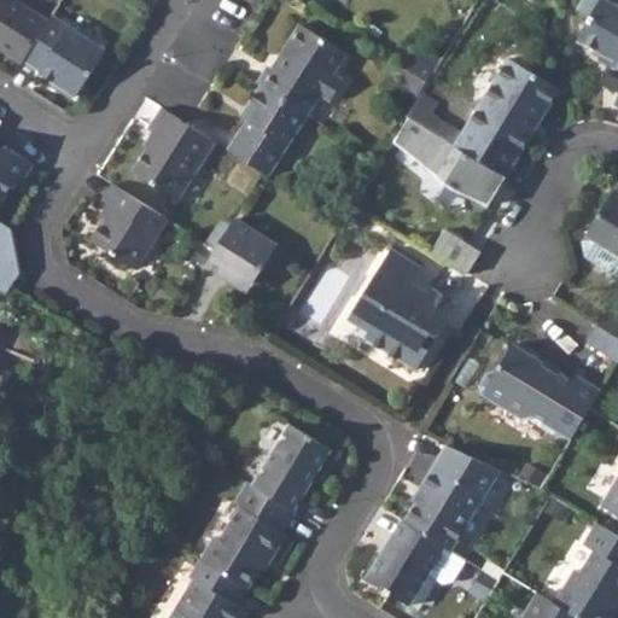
[(0,0),(0,47),(24,62),(25,60),(50,22),(15,0),(0,0)]
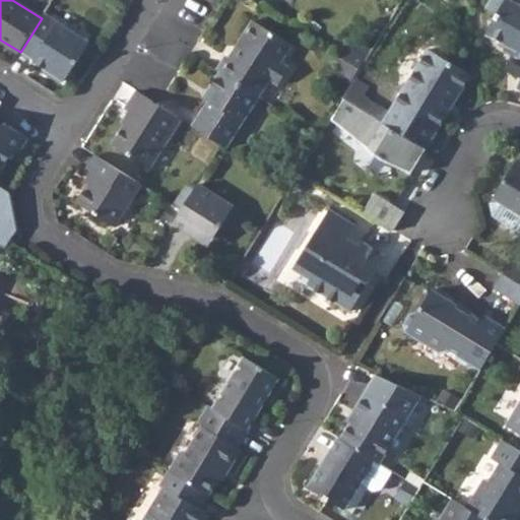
[(519,3),(513,0),(490,0),(486,6),(498,12),(485,31),(505,43),(517,50),(513,56),(519,58),(519,3)]
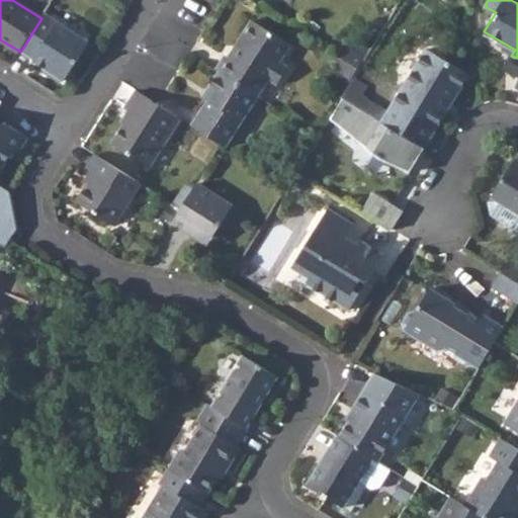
[(90,42),(45,14),(41,18),(21,51),(35,59),(33,62),(65,81),(90,42)]
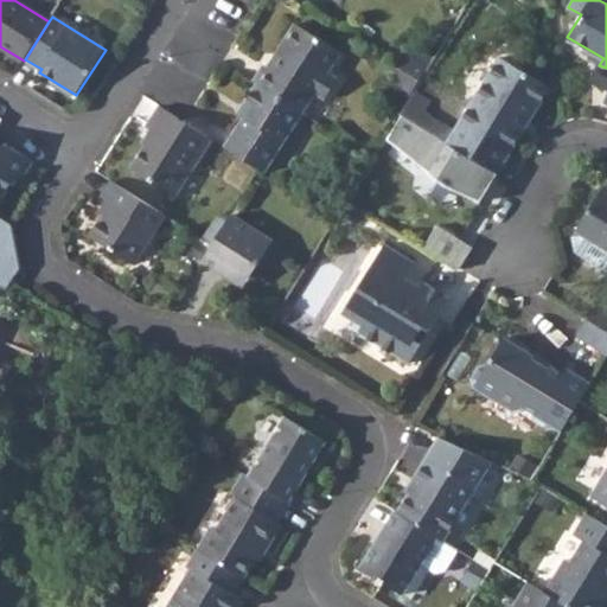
[(294,27),(274,59),(280,63),(272,76),(266,72),(262,69),(251,87),(255,89),(300,117),(314,97),(323,103),(337,83),(326,77),(339,57),(294,27)]
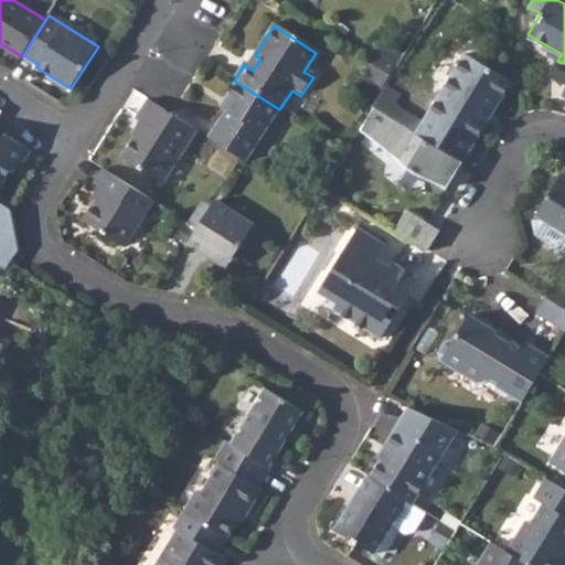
[(545,53),(557,61),(562,54),(548,46),(545,53)]
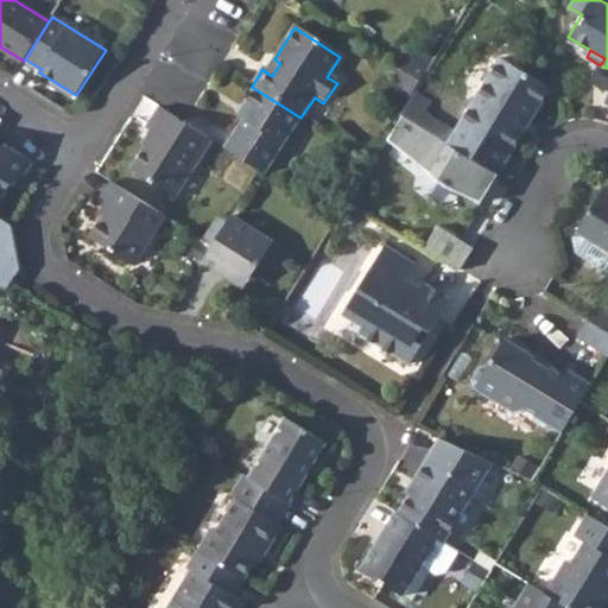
[(397,73),(417,87),(426,71),(405,58),(397,73)]
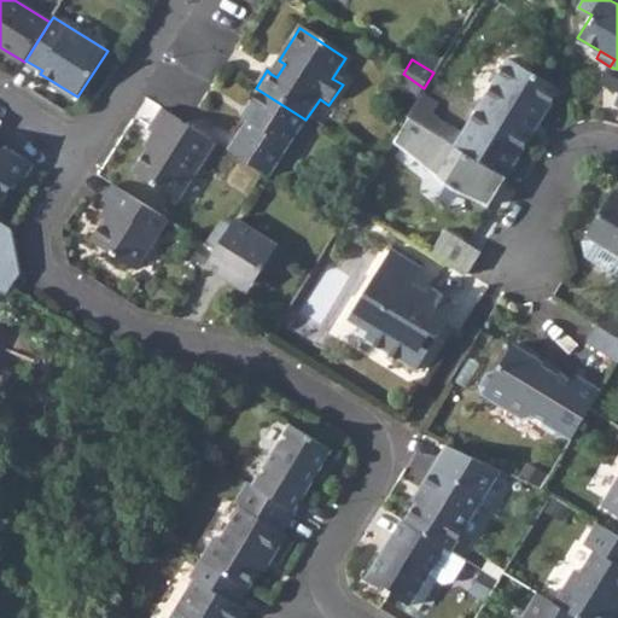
[(450,145),(501,176),(555,89),(503,59),(450,145)]
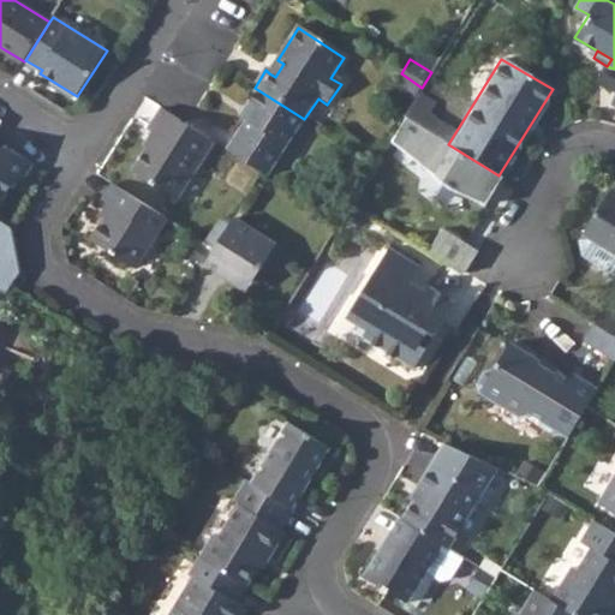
[(278,60),(269,73),(275,77),(284,64),(278,60)]
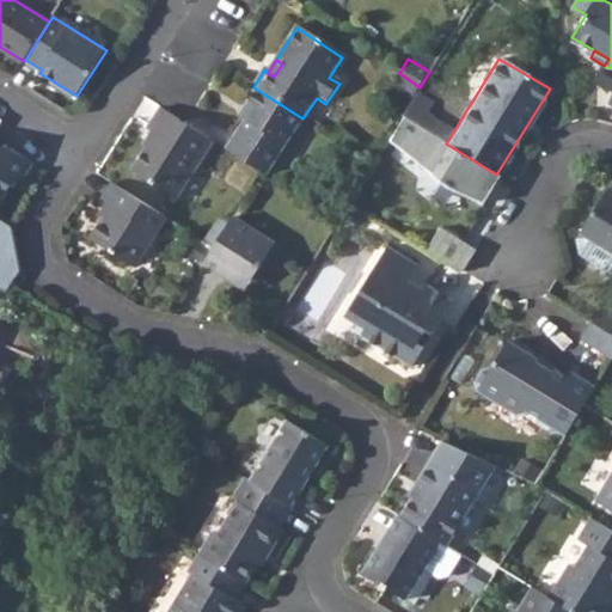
[(391,84),(412,98),(416,95),(420,87),(399,73),(391,84)]
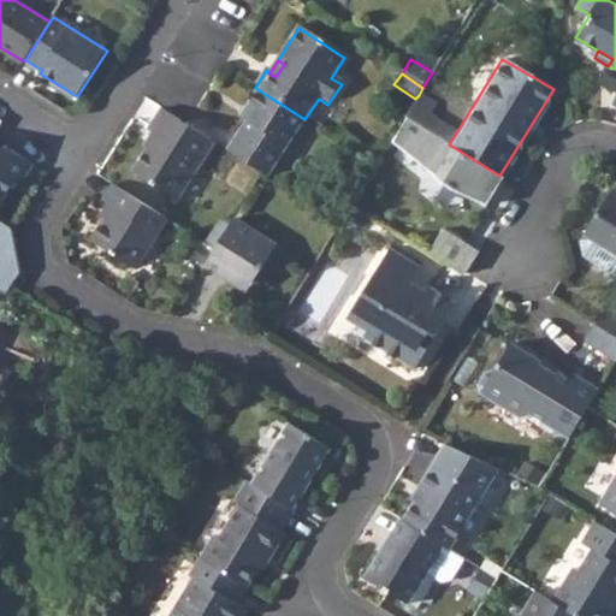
[(304,119),(259,90),(240,122),(246,125),(226,154),(266,179),(304,119)]
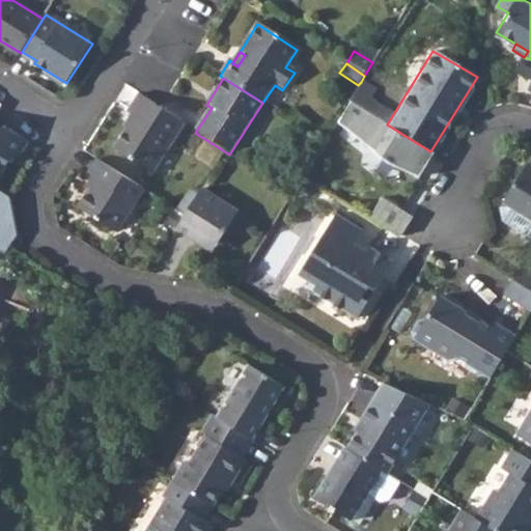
[(369,99),(374,90),(361,82),(358,85),(348,101),(374,117),(382,106),(369,99)]
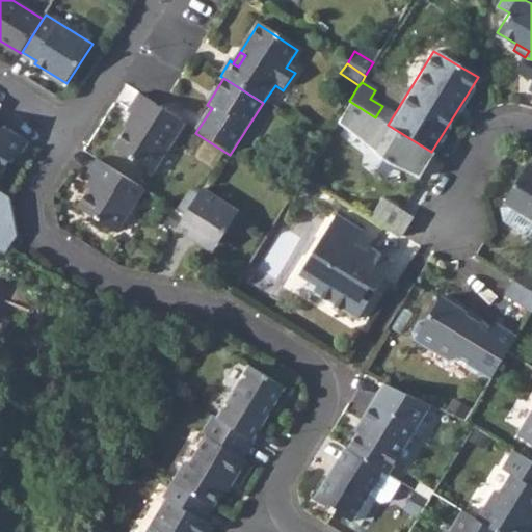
[(113,151),(152,176),(183,125),(138,97),(127,115),(133,120),(113,151)]
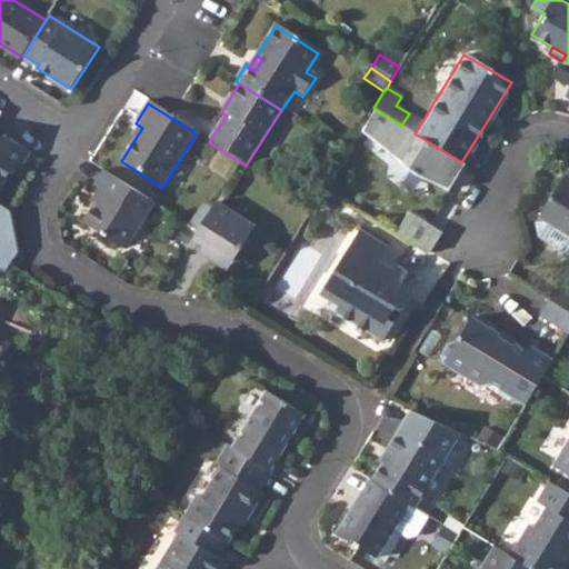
[(0,189),(16,166),(23,166),(32,151),(6,133),(3,137),(0,133),(0,112),(2,109),(0,107),(0,189)]
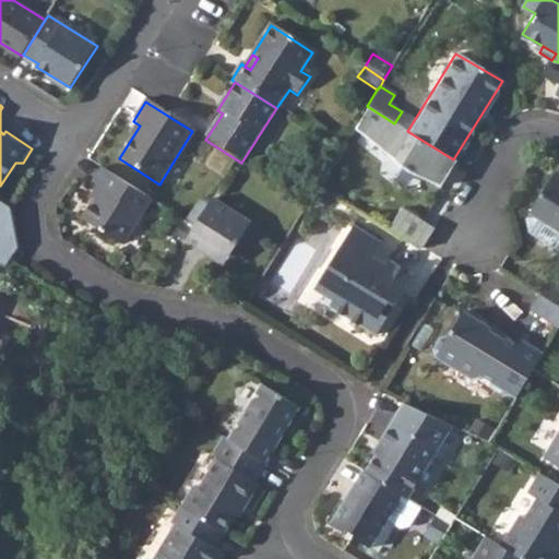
[(437,185),(453,159),(407,131),(394,123),(367,106),(353,130),(408,174),(437,185)]
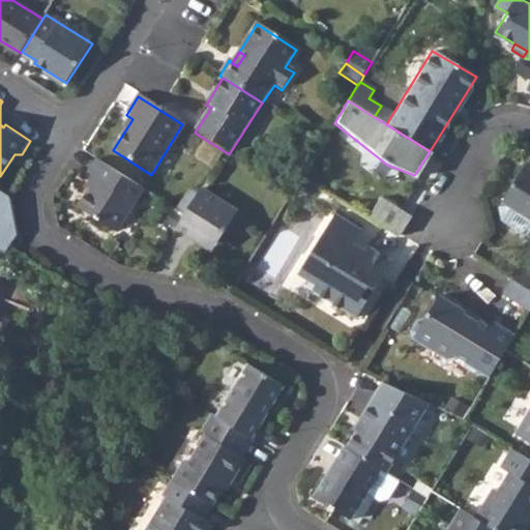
[(75,207),(114,232),(142,189),(95,159),(86,173),(94,178),(75,207)]
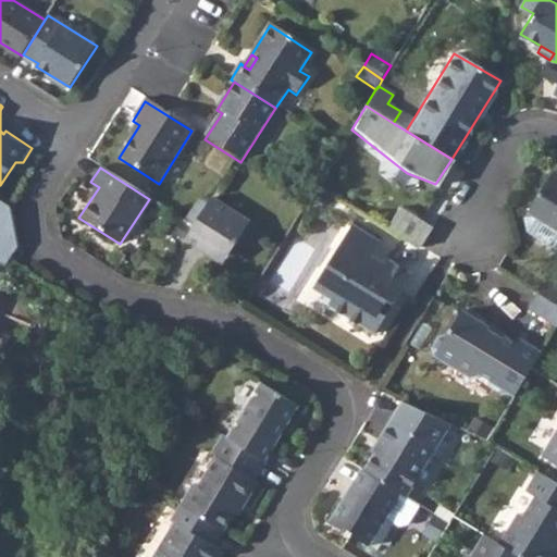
[(556,173),(551,170),(527,211),(556,230),(556,244),(556,246),(556,173)]
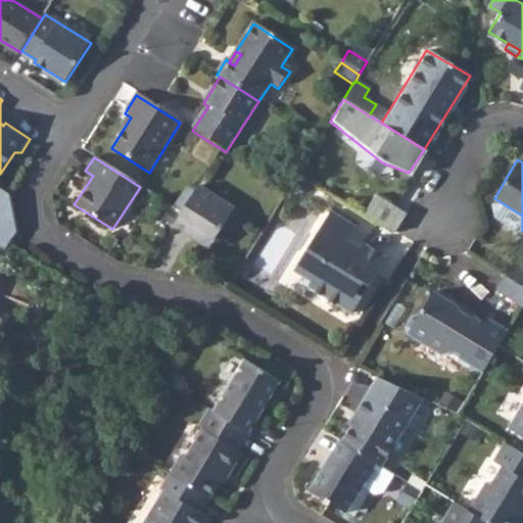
[(0,234),(7,239),(15,230),(14,193),(0,184),(0,234)]
